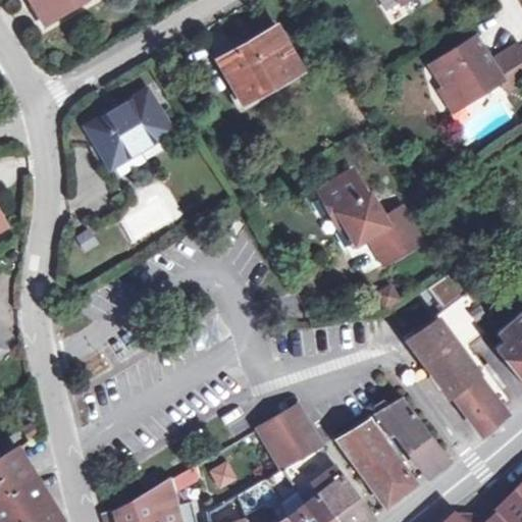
[(30,0),(44,23),(82,0),(30,0)]
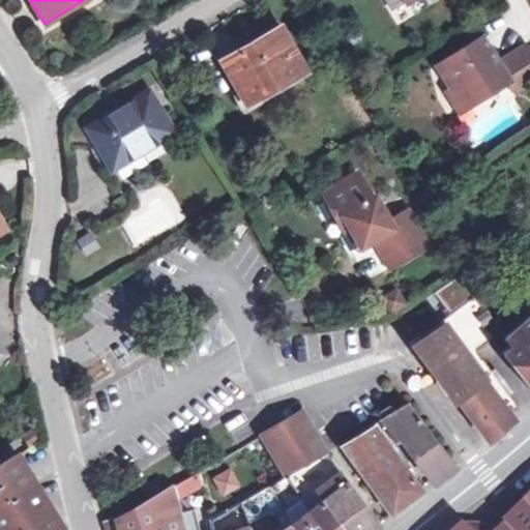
[(247,113),(271,99),(268,94),(308,71),(284,29),(225,63),(243,94),(238,97),(247,113)]
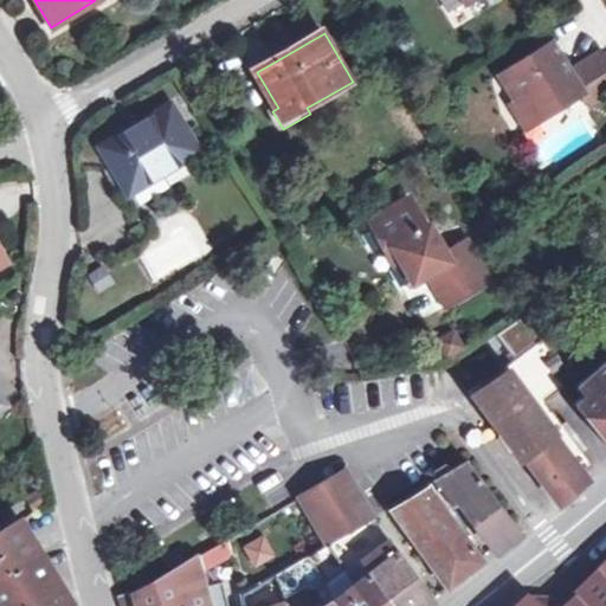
[(504,77),(522,103),(532,98),(546,122),(586,97),(594,109),(605,101),(605,56),(573,76),(554,46),(504,77)]
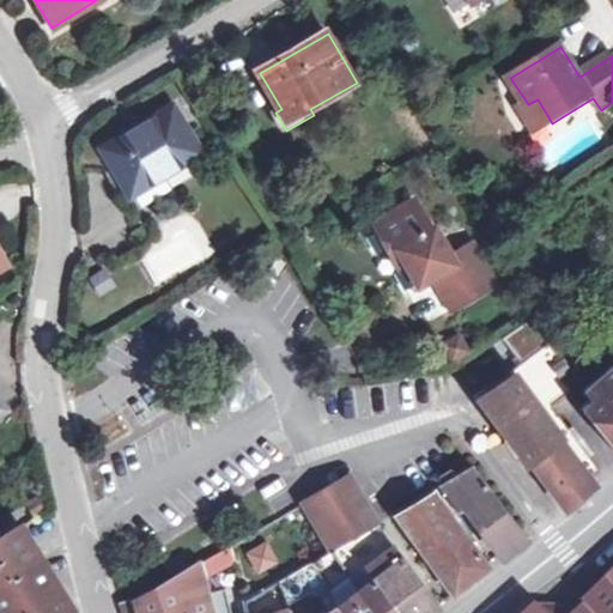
[(538,99),(528,104),(521,109),(536,133),(552,123),(538,99)]
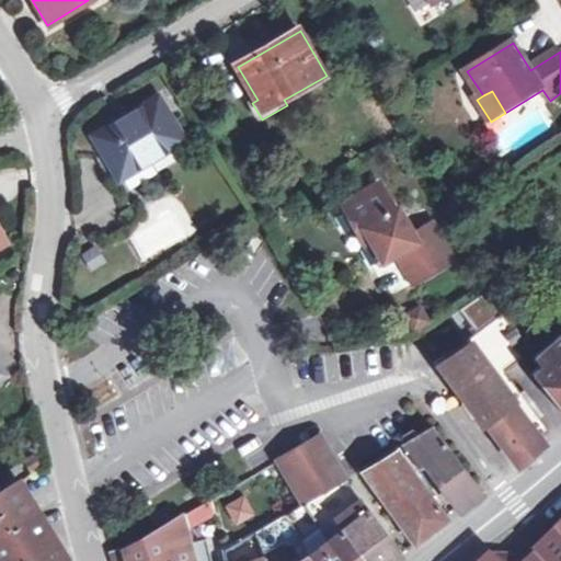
[(157,133),(172,124),(157,99),(91,137),(115,176),(147,157),(150,163),(168,152),(157,133)]
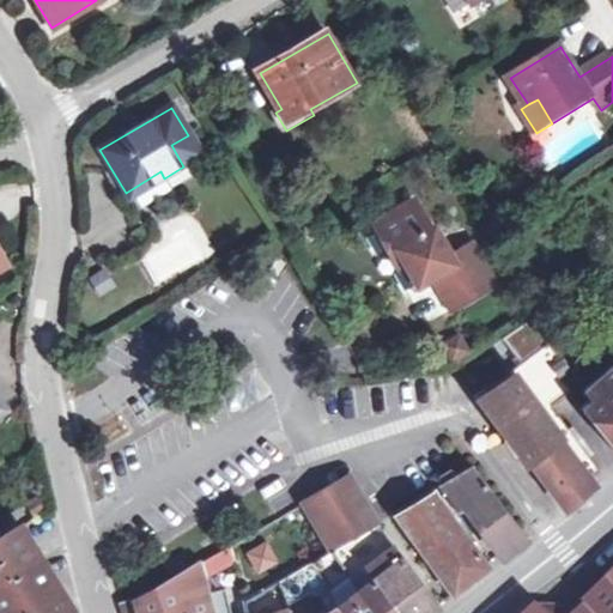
[(200,156),(188,135),(171,145),(183,167),(200,156)]
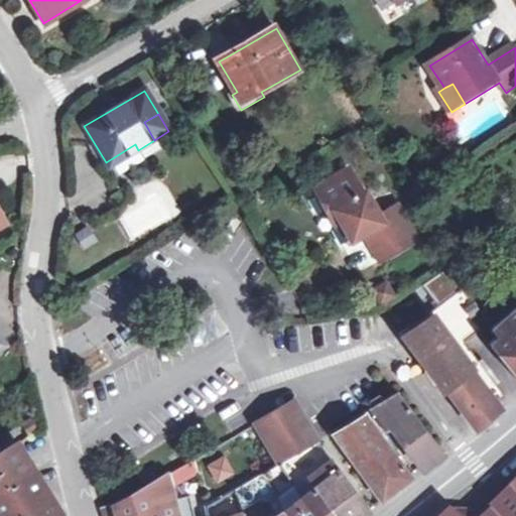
[(406,247),(386,212),(377,217),(364,194),(360,196),(347,173),(314,191),(329,216),(335,213),(340,210),(344,218),(339,221),(352,242),(363,236),(379,262),(406,247)]
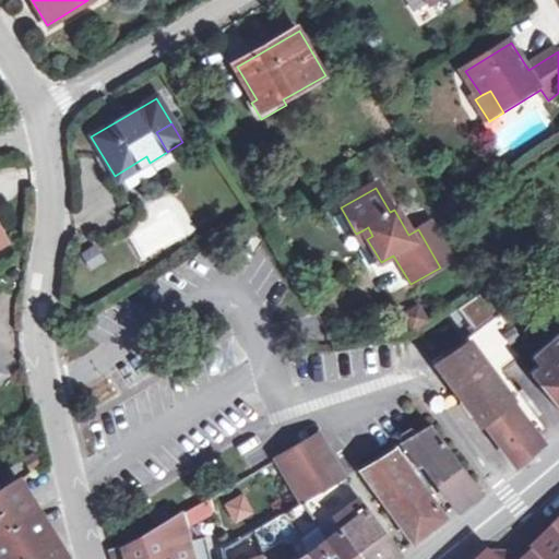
[(418,229),(440,268),(451,261),(429,224),(418,229)]
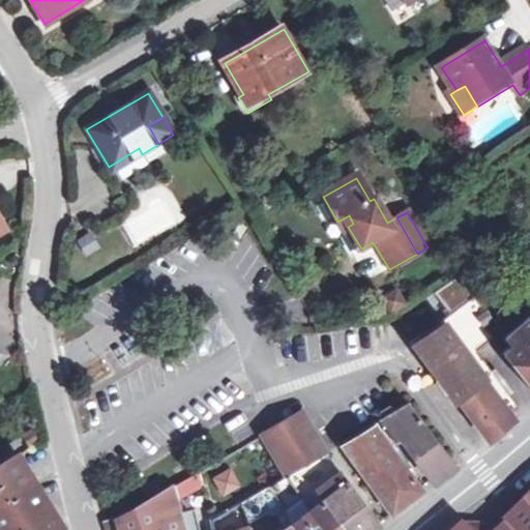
[(349,215),(344,218),(348,227),(353,224),(349,215)]
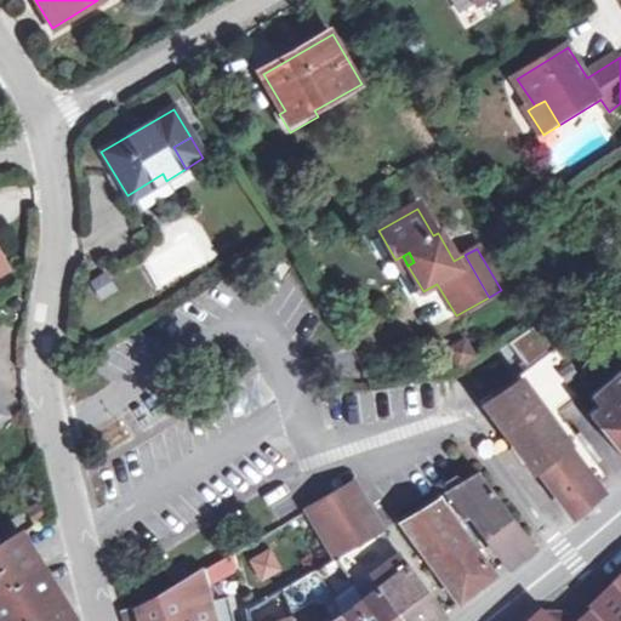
[(91,281),(102,300),(118,290),(107,272),(91,281)]
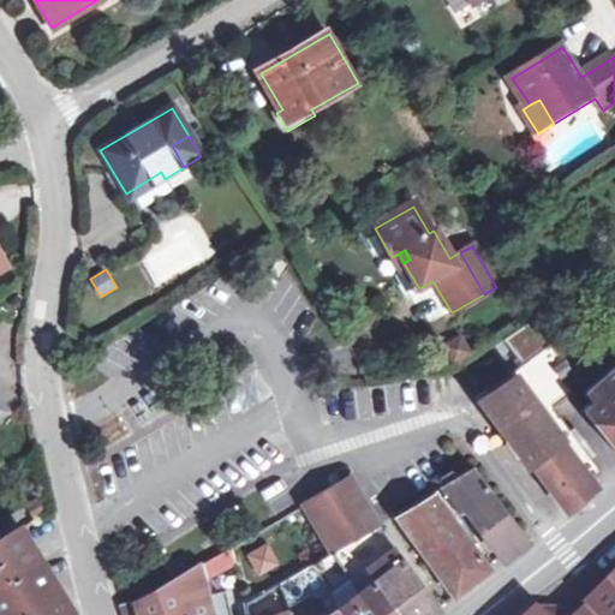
[(442,350),(453,364),(469,354),(459,340),(442,350)]
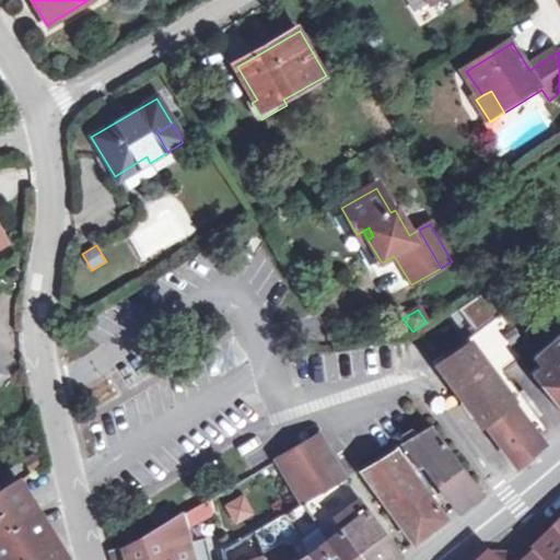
[(479,420),(502,448),(516,468),(545,445),(537,436),(545,430),(518,394),(508,378),(523,366),(523,365),(509,345),(521,336),(510,317),(506,312),(463,341),(466,347),(438,365),(469,407),(479,420)]
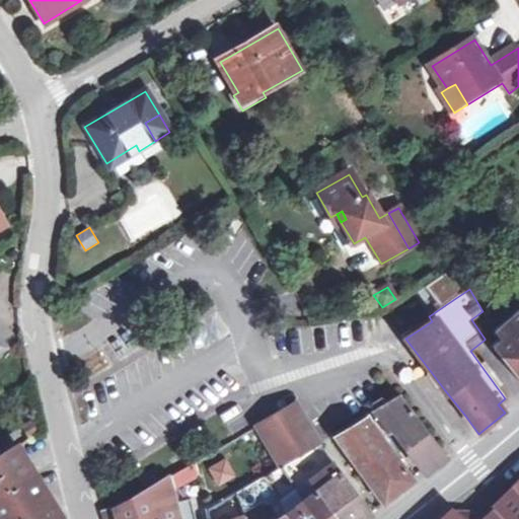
[(518,317),(500,335),(506,345),(497,354),(518,380),(518,317)]
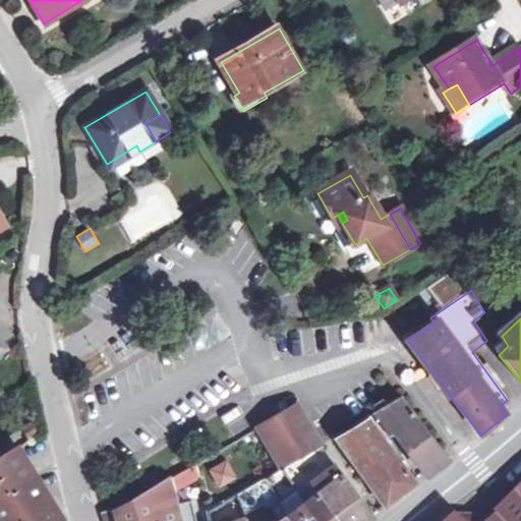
[(447,462),(412,415),(414,414),(403,398),(372,415),(388,436),(393,431),(426,476),(447,462)]
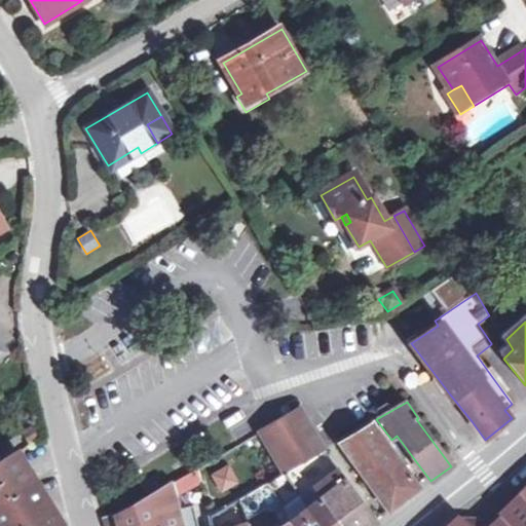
[(260,434),(285,474),(320,453),(324,451),(301,411),(260,434)]
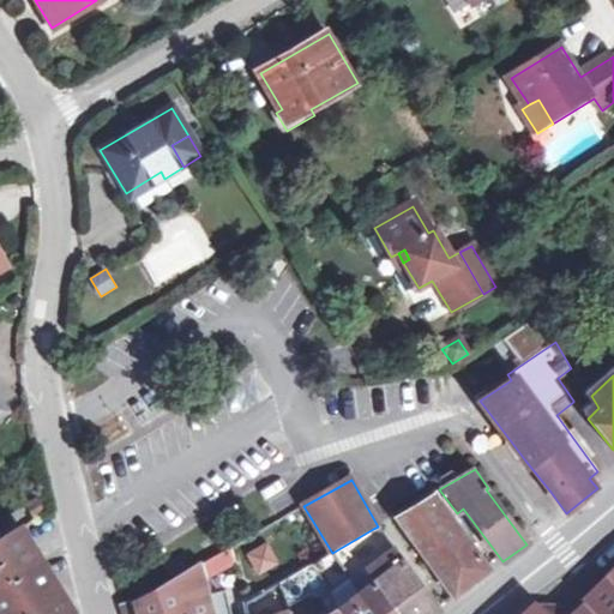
[(488,571),(465,540),(431,494),(395,516),(431,567),(452,599),(474,583),(488,571)]
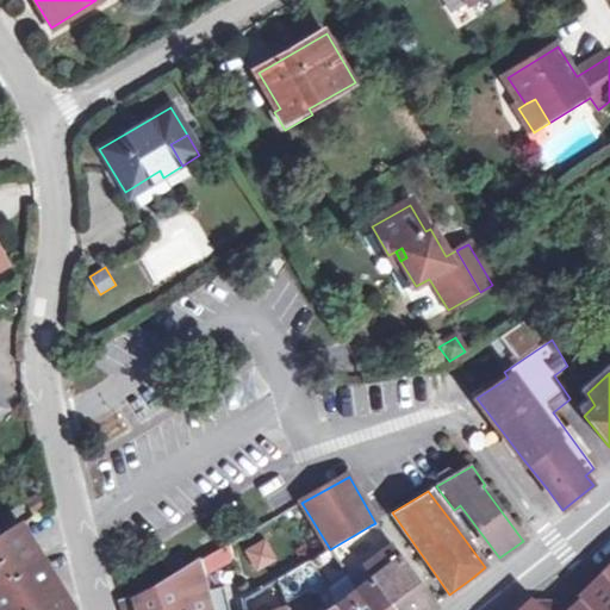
[(41,492),(25,502),(32,514),(48,503),(41,492)]
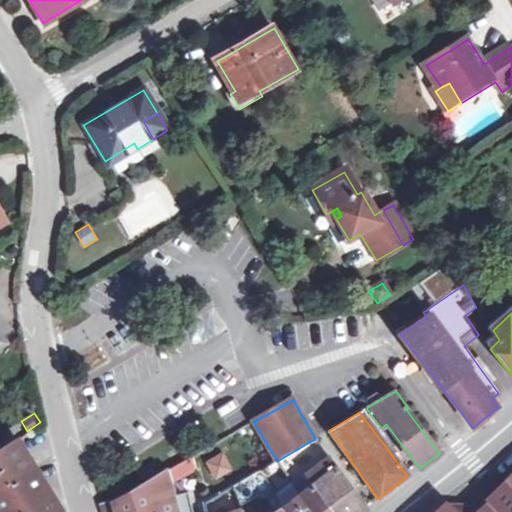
[(328,470),(311,441),(277,461),(292,483),(298,493),(310,484),(328,470)]
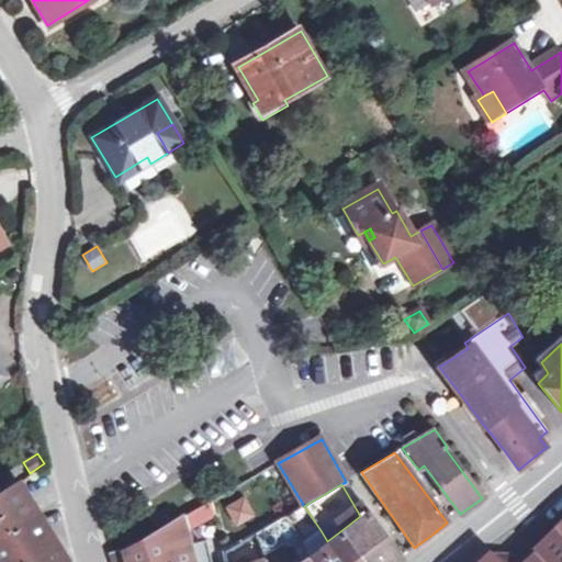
[(0,493),(0,561),(60,561),(31,514),(13,485),(0,493)]
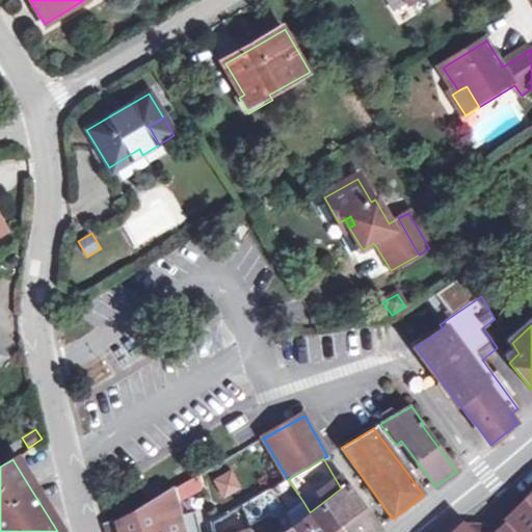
[(531,468),(527,462),(520,469),(531,481),(531,468)]
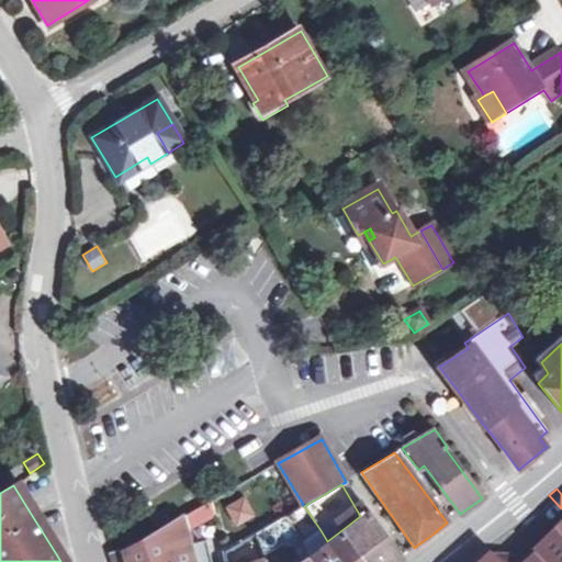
[(244,495),(223,506),(235,527),(256,516),(244,495)]
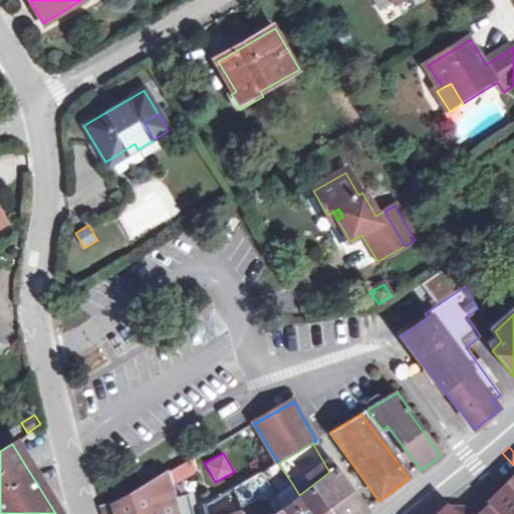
[(293,485),(278,463),(263,472),(234,488),(227,492),(233,505),(240,502),(242,508),(257,499),(273,499),(275,498),(293,485)]
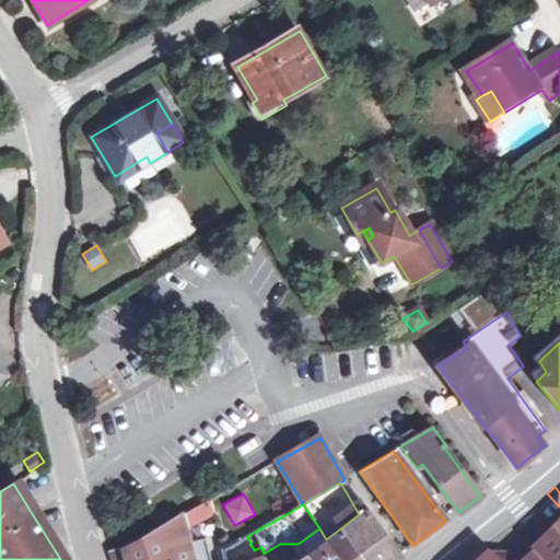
[(339,529),(326,539),(305,556),(298,559),(392,559),(398,556),(364,509),(359,514),(339,529)]
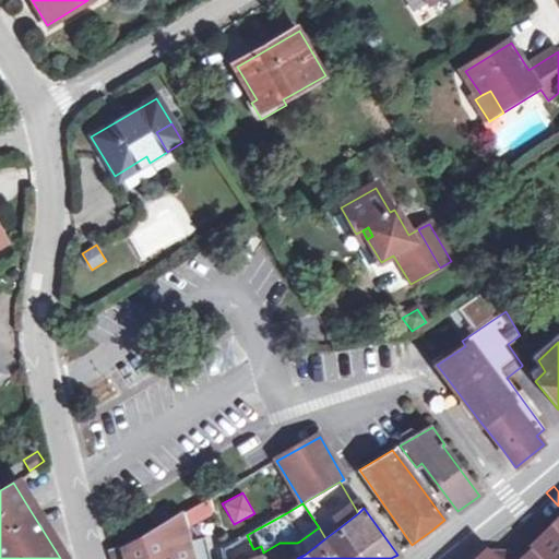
[(209,558),(203,537),(191,540),(183,513),(120,548),(107,554),(108,558),(209,558)]
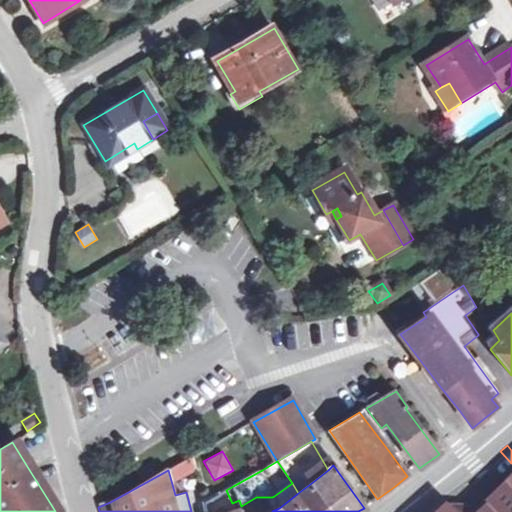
[(511,511),(511,476),(507,481),(486,501),(486,503),(446,506),(444,504),(435,511),(511,511)]
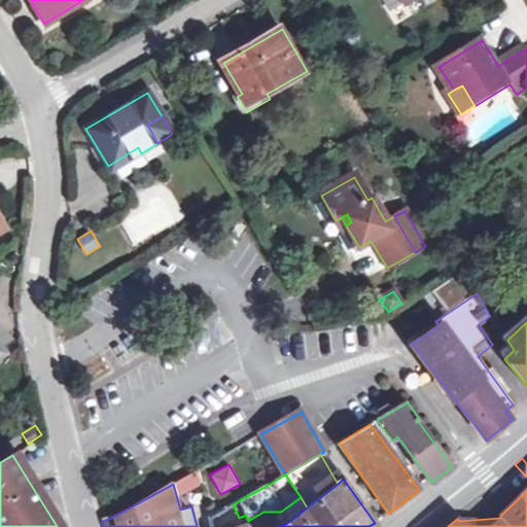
[(231,526),(225,508),(209,518),(211,526),(231,526)]
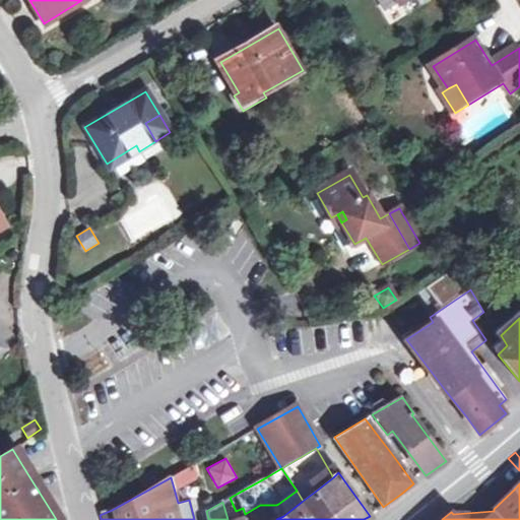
[(243,508),(236,511),(239,519),(247,519),(245,514),(243,508)]
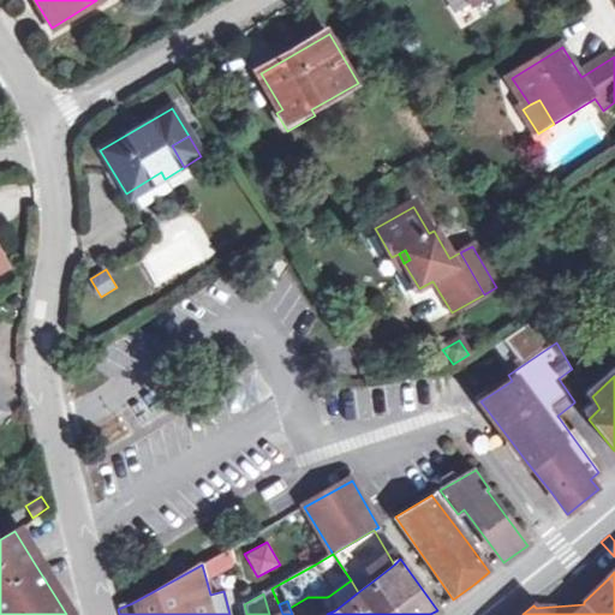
All buildings are outlined.
